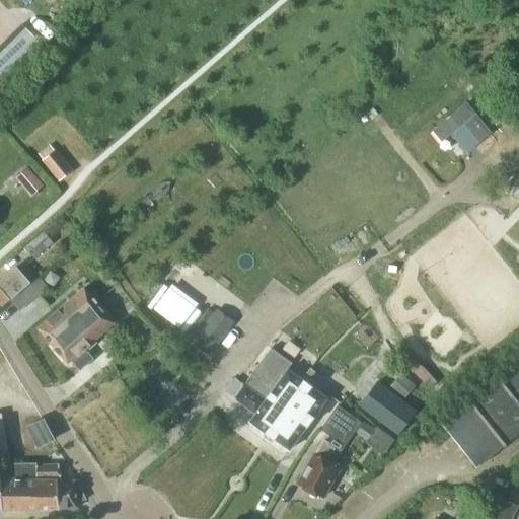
[(46,48),(21,23),(0,44),(0,90),(0,91),(46,48)]
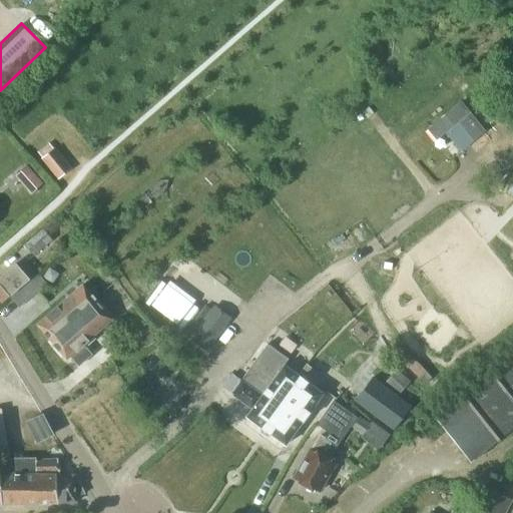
[(460,103),(429,128),(438,139),(447,132),(458,123),(473,141),(484,132),(460,103)]
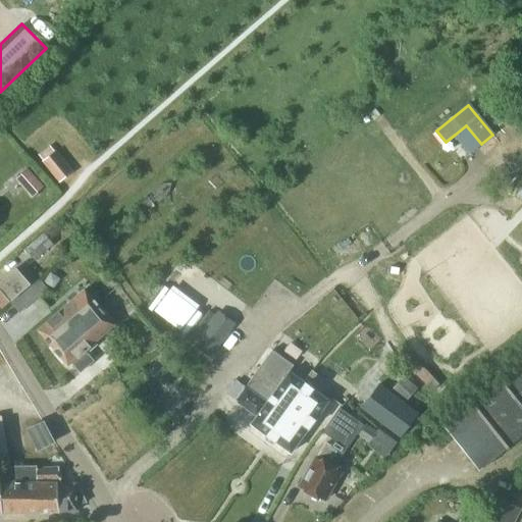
[(73,170),(56,149),(42,161),(59,183),(73,170)]
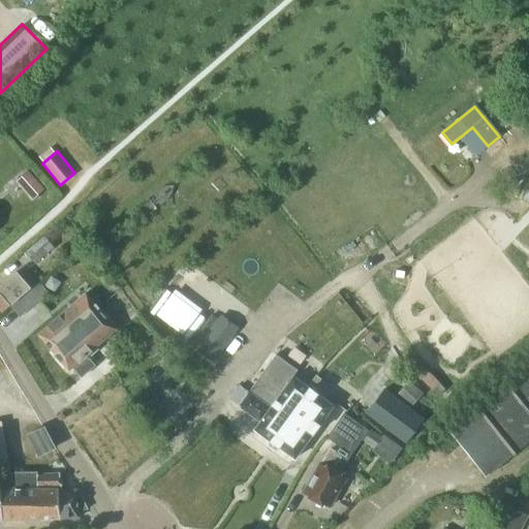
[(33,199),(44,190),(37,182),(26,191),(33,199)]
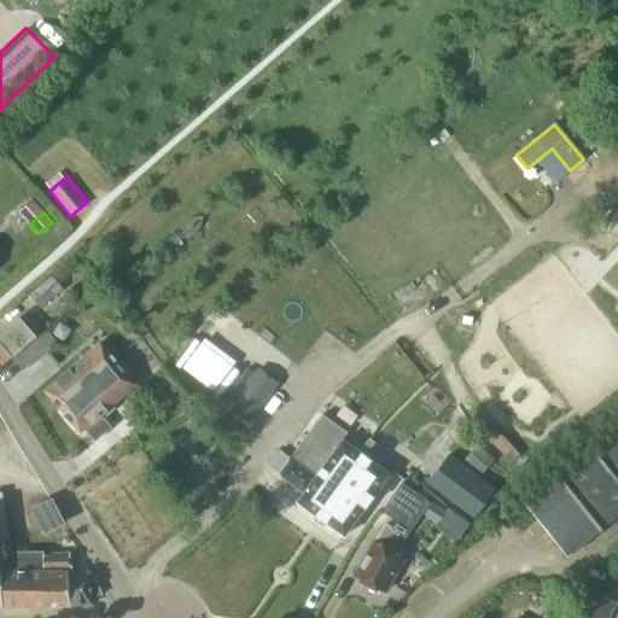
[(64,289),(52,275),(29,295),(41,308),(64,289)]
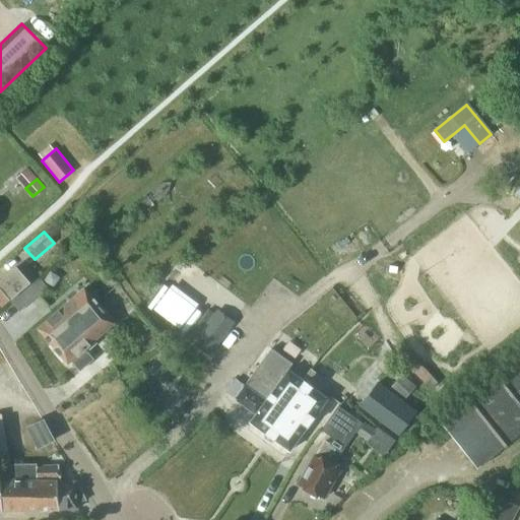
[(0,288),(10,301),(30,283),(16,267),(0,280),(0,288)]
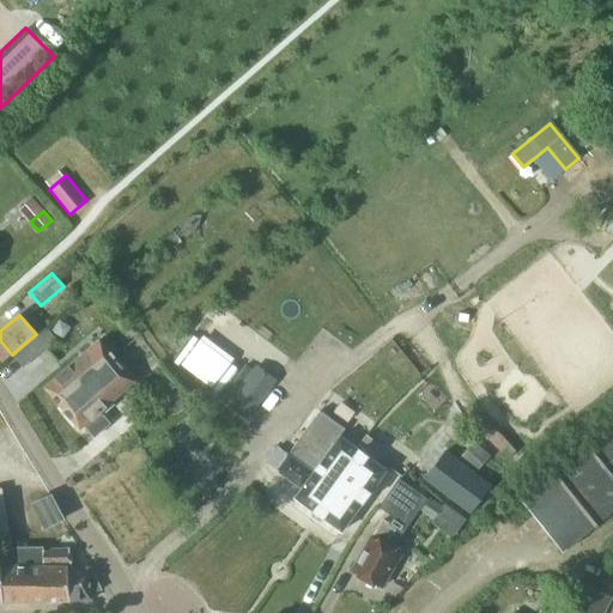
[(13,357),(24,369),(58,339),(47,327),(13,357)]
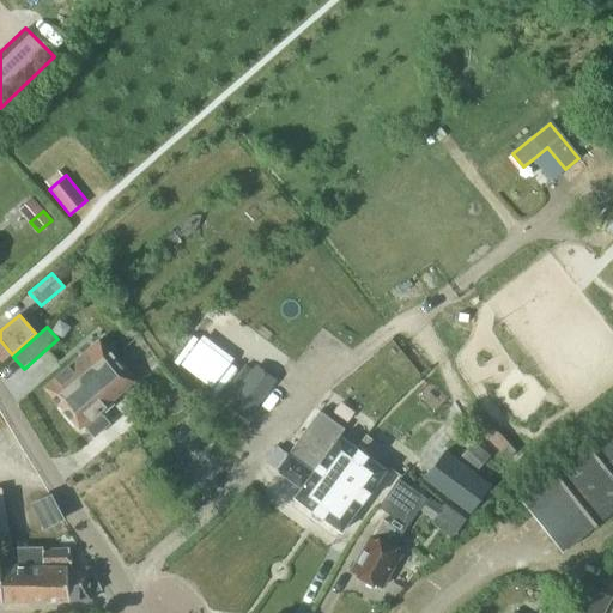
[(182,365),(200,341),(193,337),(190,335),(184,344),(173,358),(182,365)]
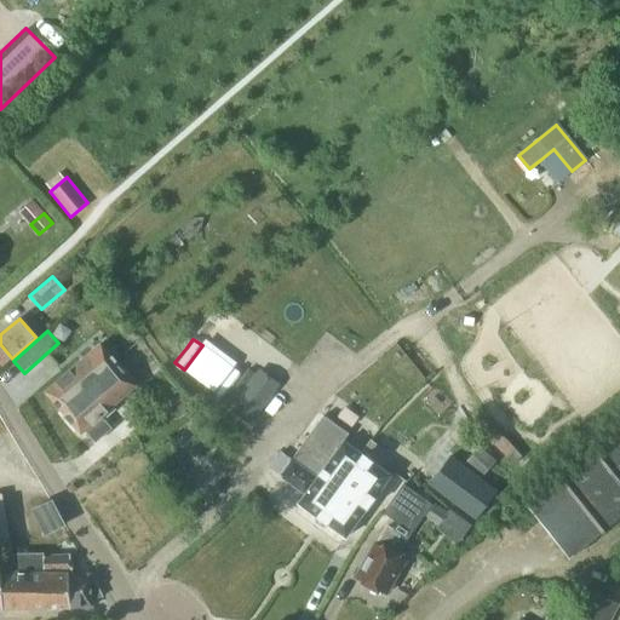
[(59,409),(116,361),(101,344),(45,392),(59,409)]
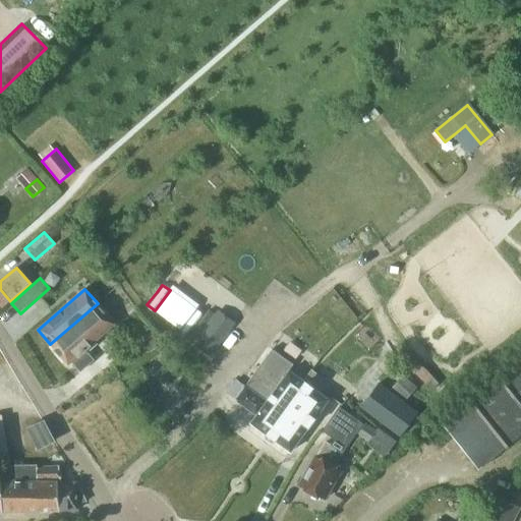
[(85,350),(115,325),(98,303),(50,344),(68,365),(72,361),(80,371),(94,360),(85,350)]
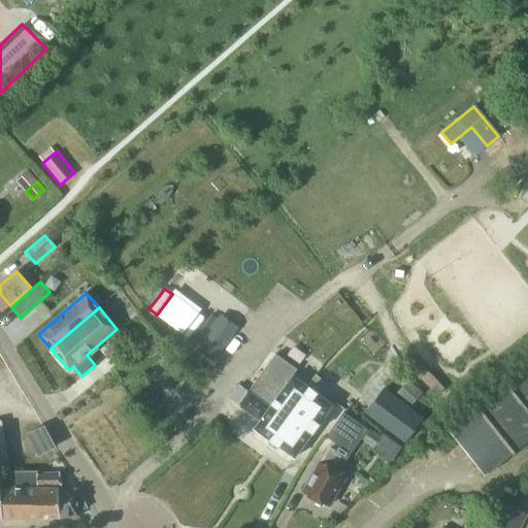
[(198,314),(184,334),(191,339),(206,320),(198,314)]
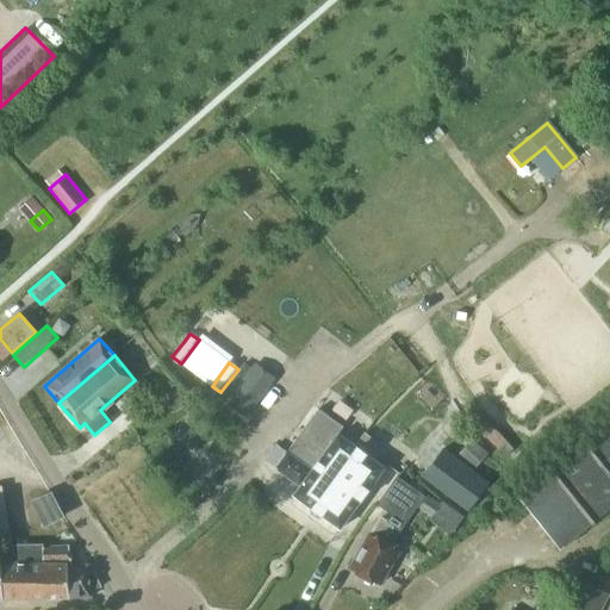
[(228,399),(225,403),(247,418),(277,379),(255,362),(251,368),(228,399)]
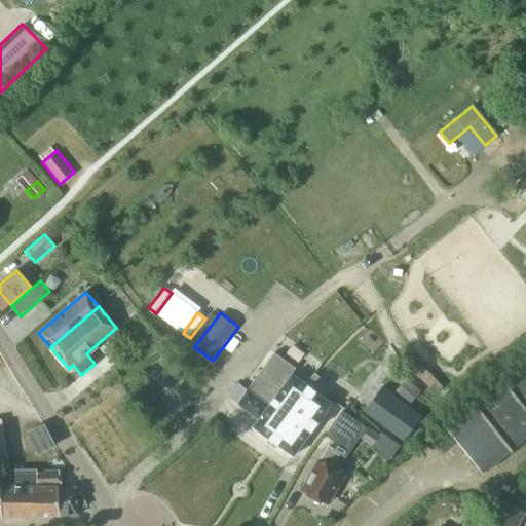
[(162,347),(155,337),(144,345),(151,355),(162,347)]
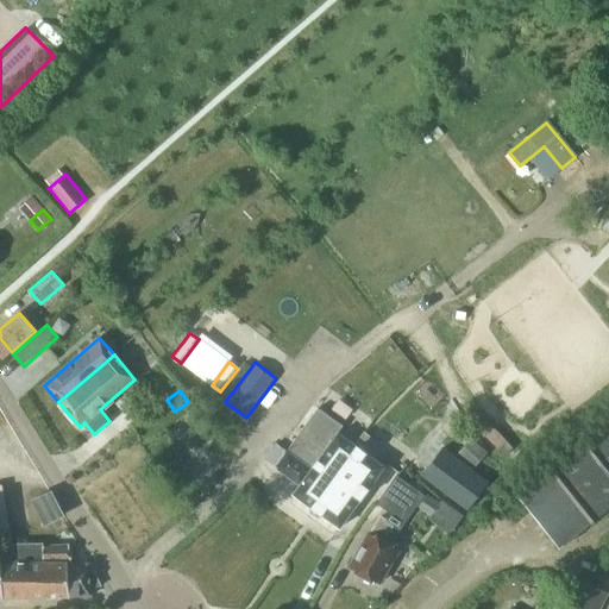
[(288,451),(276,468),(300,485),(294,495),(311,507),(355,445),(338,433),(343,427),(319,409),(288,451)]
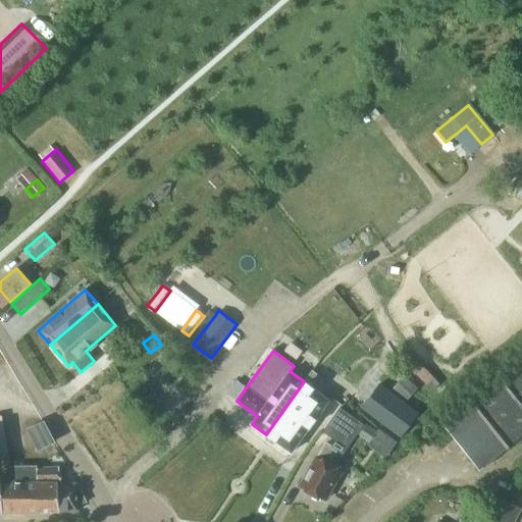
[(479,469),(521,435),(521,362),(444,425),(479,469)]
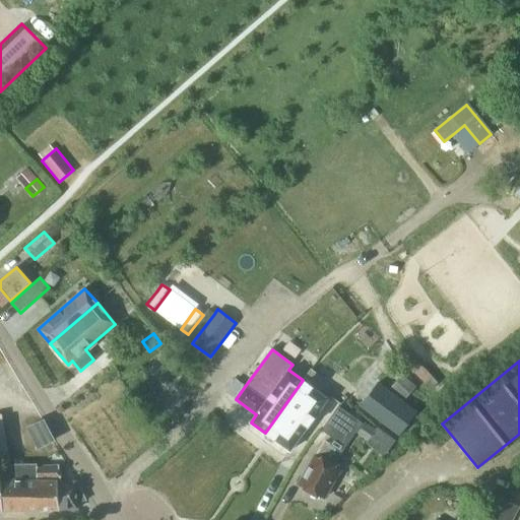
[(265,433),(290,451),(328,399),(314,388),(322,377),(311,370),(304,380),(303,380),(265,433)]
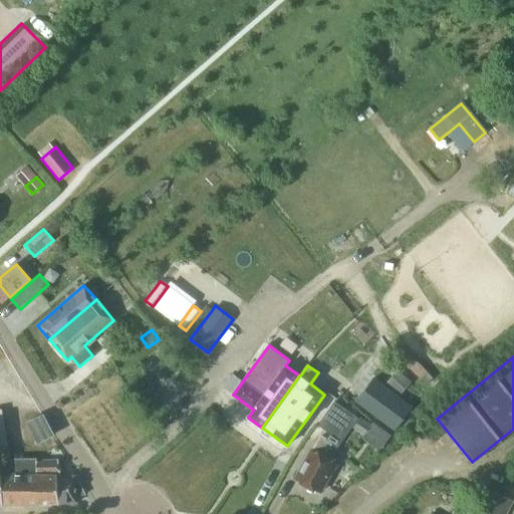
[(412,381),(398,369),(386,383),(399,396),(412,381)]
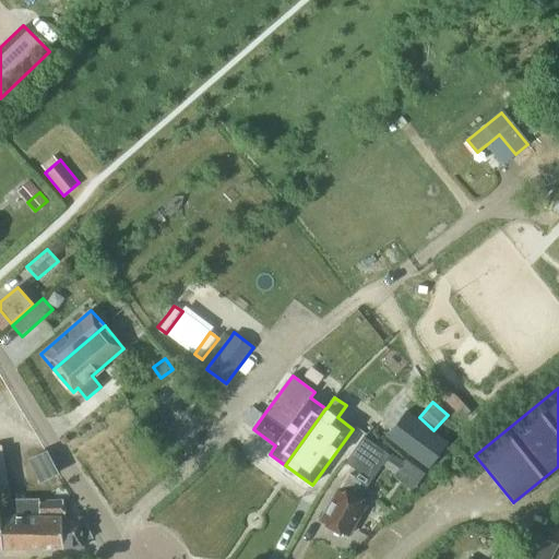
[(253,406),(242,421),(253,429),(264,414),(253,406)]
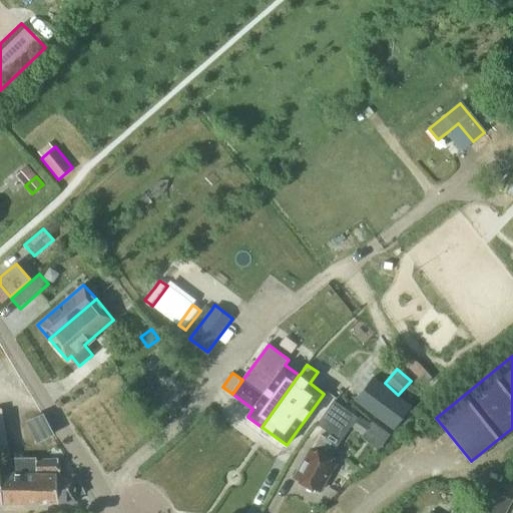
[(372,377),(357,398),(396,426),(411,407),(372,377)]
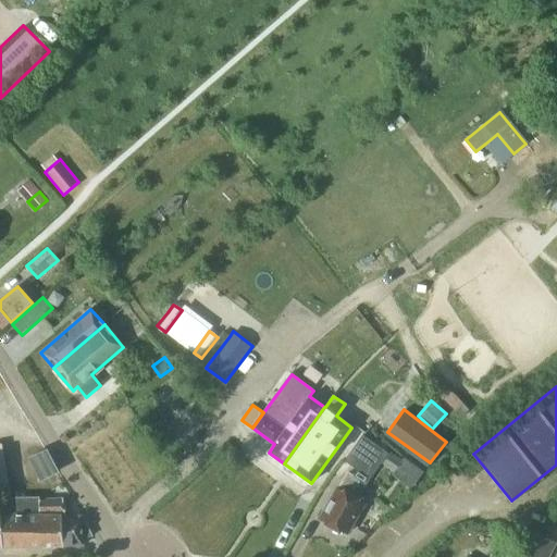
[(350,495),(359,481),(364,485),(387,454),(362,435),(345,461),(358,470),(355,477),(347,473),(338,489),(337,489),(320,519),(346,534),(364,503),(350,495)]
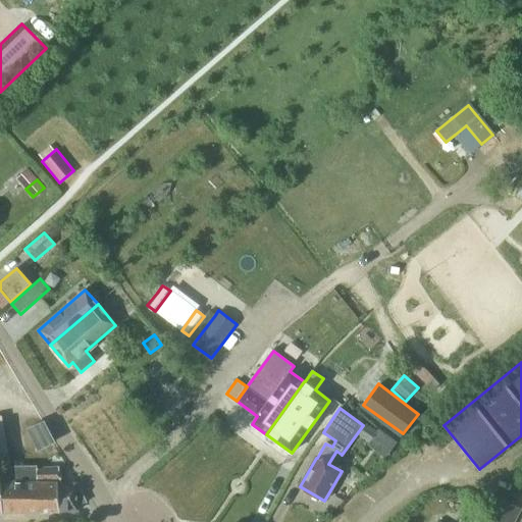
[(56,442),(44,420),(27,429),(38,452),(56,442)]
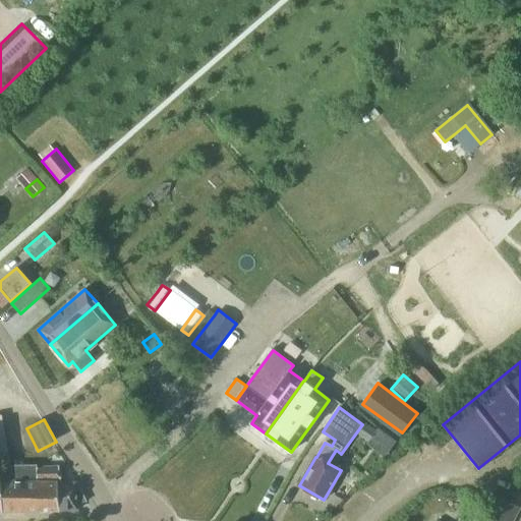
[(377,429),(365,422),(358,435),(368,442),(377,429)]
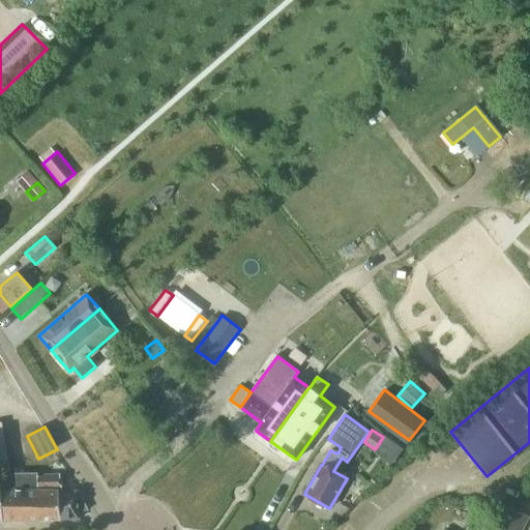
[(37,475),(37,473),(1,474),(1,476),(3,521),(40,520),(37,475)]
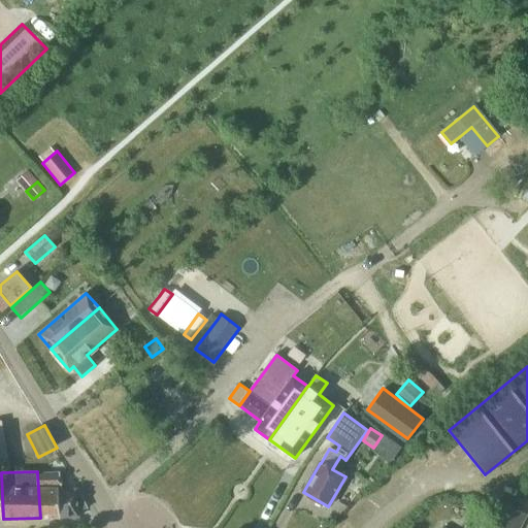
[(60,472),(37,473),(40,518),(61,517),(78,517),(77,508),(88,508),(78,489),(59,490),(59,487),(61,487),(60,472)]
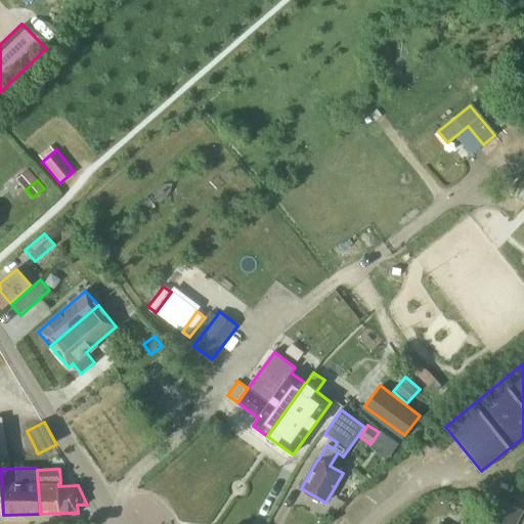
[(497,523),(510,504),(496,496),(482,523),(497,523)]
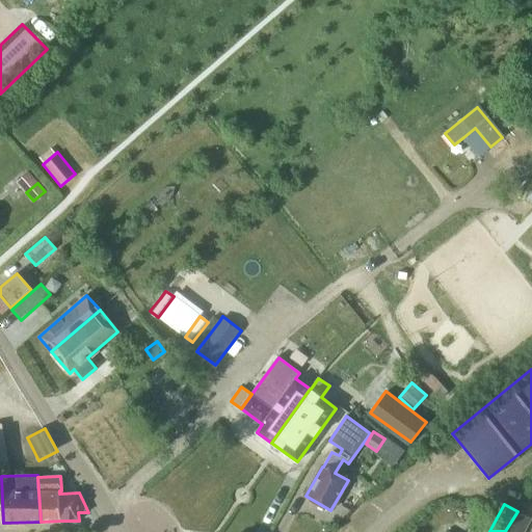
[(524,531),(531,519),(517,511),(505,531),(524,531)]
